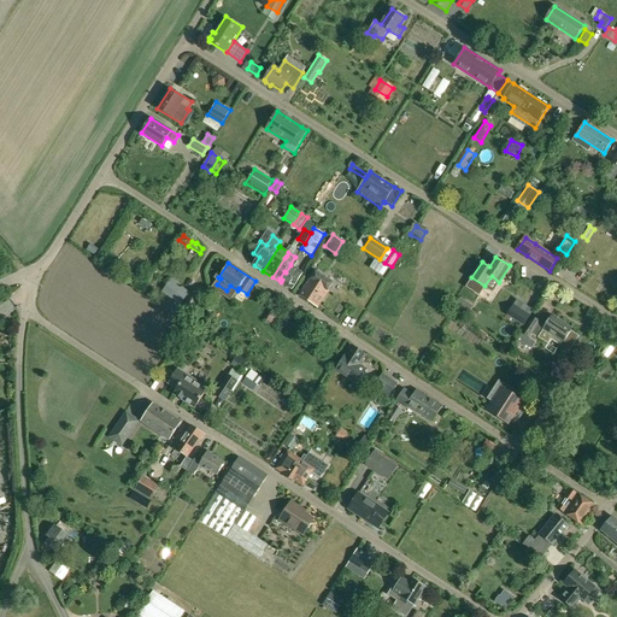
[(282,280),(281,282),(288,287),(292,289),(303,274),(299,270),(291,265),(286,272),(285,271),(280,278),(282,280)]
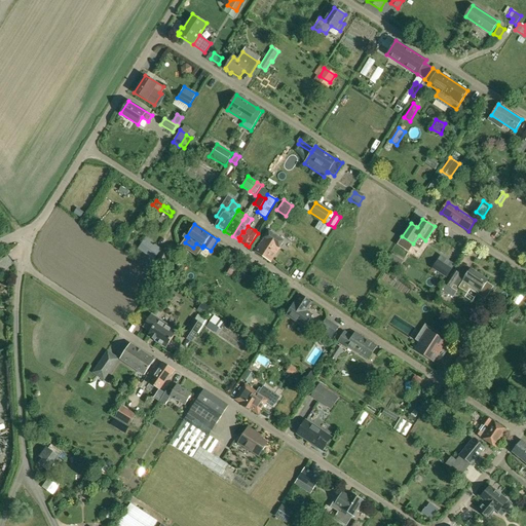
[(255,252),(270,262),(285,240),(268,230),(255,252)]
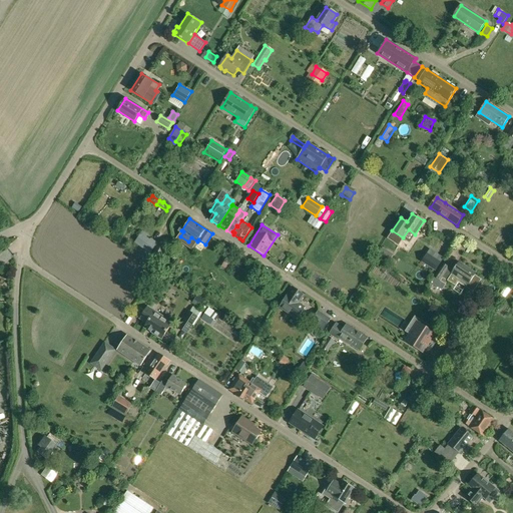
[(134,243),(136,244),(144,249),(144,248),(150,239),(140,233),(134,243)]
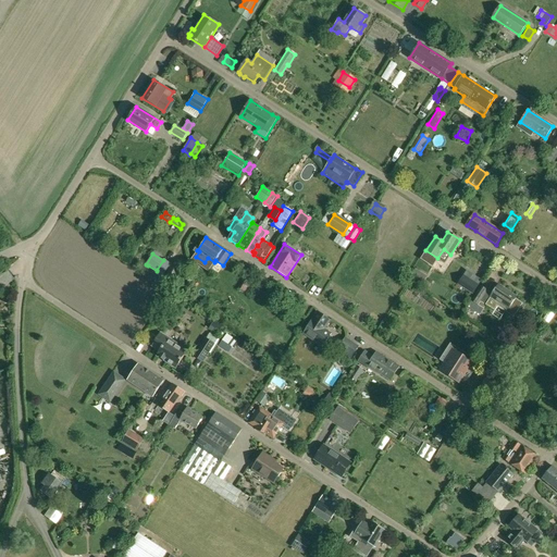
[(170,267),(162,280),(171,285),(178,272),(170,267)]
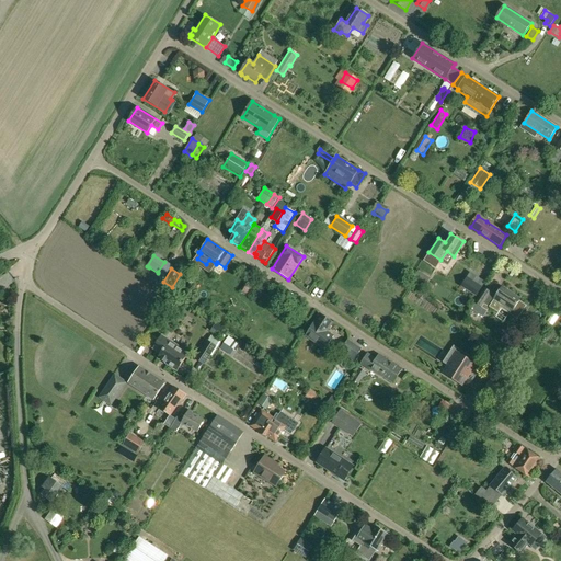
[(428,277),(418,271),(413,278),(423,285),(428,277)]
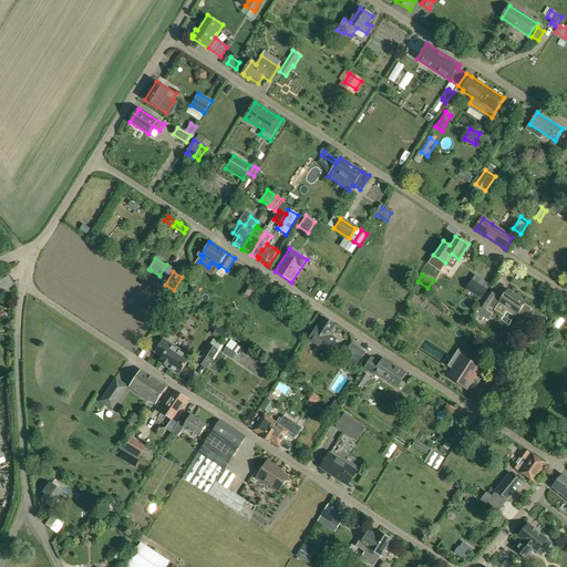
[(488,290),(473,280),(466,289),(483,299),(488,290)]
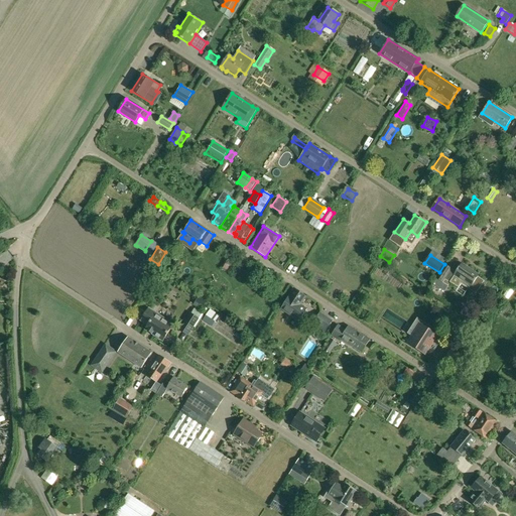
[(222,268),(229,272),(235,263),(228,258),(222,268)]
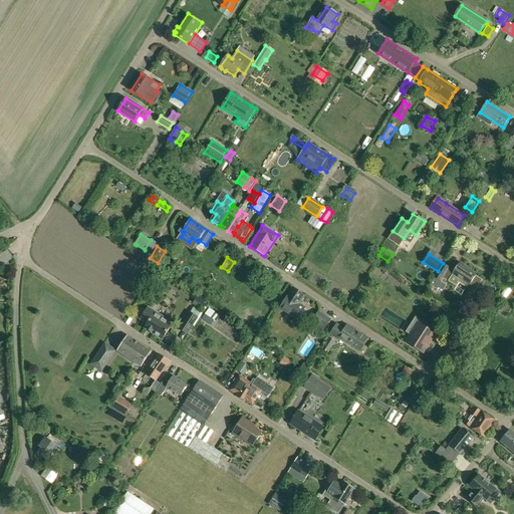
[(166,272),(169,267),(163,263),(160,268),(166,272)]
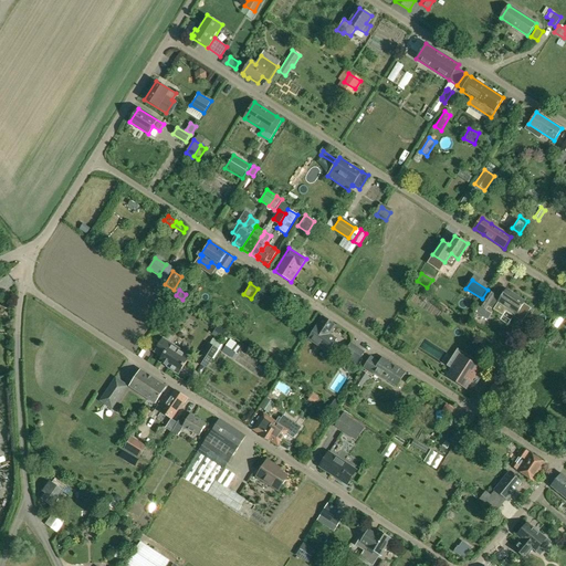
[(481,307),(477,314),(488,321),(494,310),(502,315),(507,308),(516,314),(517,313),(521,314),(523,314),(525,313),(527,310),(528,307),(526,305),(524,303),(525,302),(506,290),(501,299),(489,291),(479,306),(481,307)]
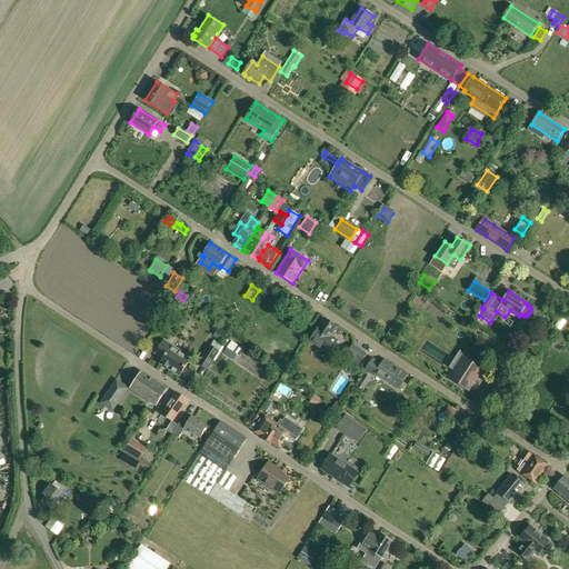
[(325,318),(309,341),(323,350),(325,349),(328,350),(332,343),(329,341),(338,328),(325,318)]
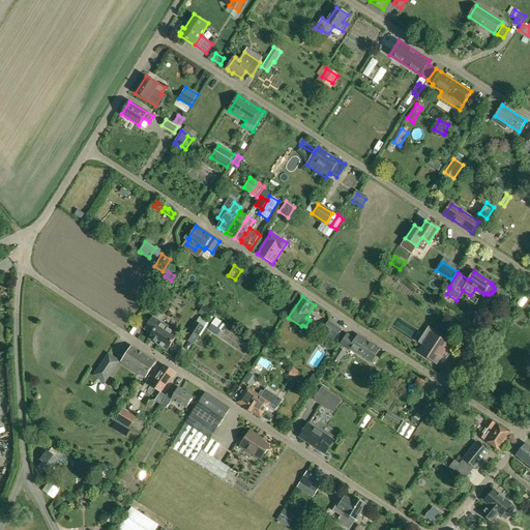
[(523,296),(518,304),(522,307),(527,299),(523,296)]
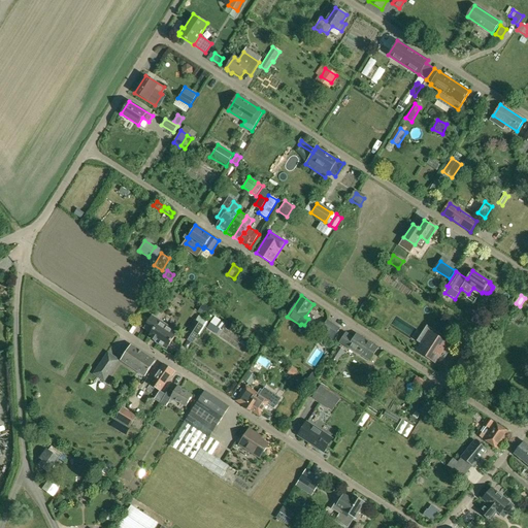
[(210,317),(213,312),(202,304),(197,312),(203,317),(205,314),(210,317)]
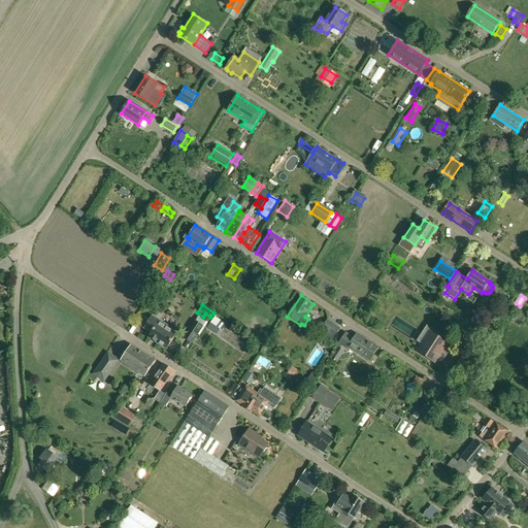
[(143,328),(151,332),(149,337),(151,338),(151,339),(155,341),(166,349),(176,333),(171,330),(172,329),(152,316),(143,328)]
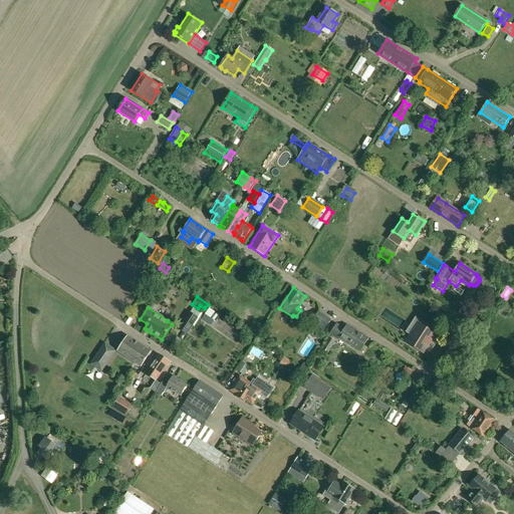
[(187,334),(199,317),(189,311),(178,328),(187,334)]
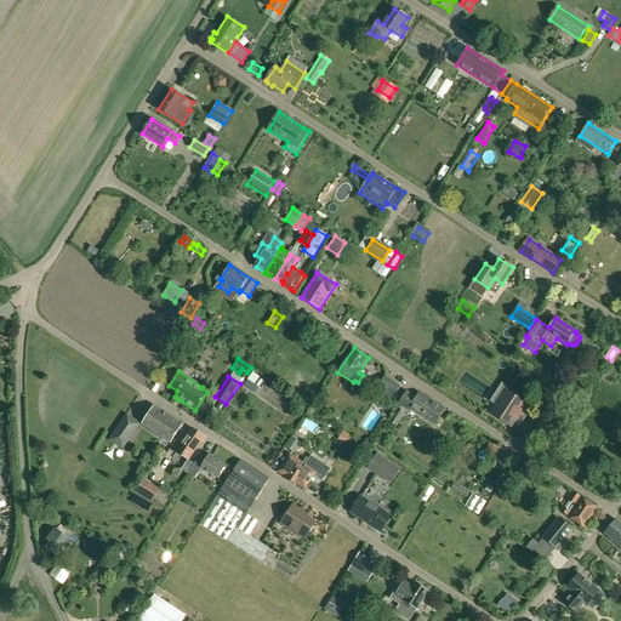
[(574,386),(579,388),(582,386),(584,382),(582,379),(579,376),(574,379),(573,382),(574,386)]
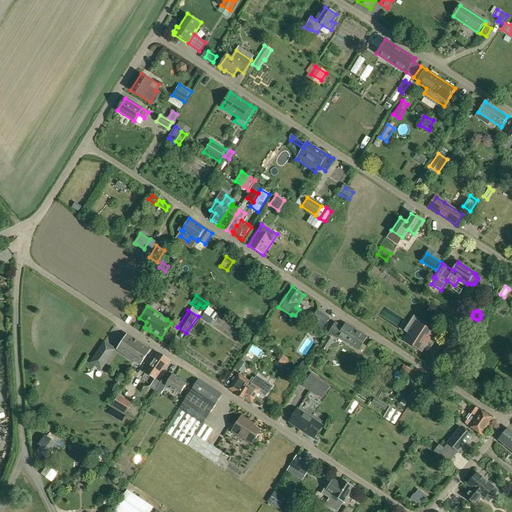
[(329,319),(317,311),(311,321),(322,329),(329,319)]
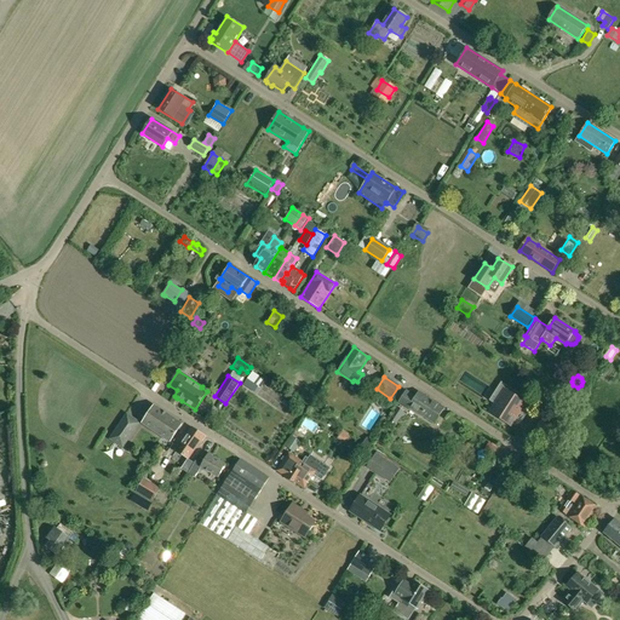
[(505,390),(491,412),(511,425),(526,403),(505,390)]
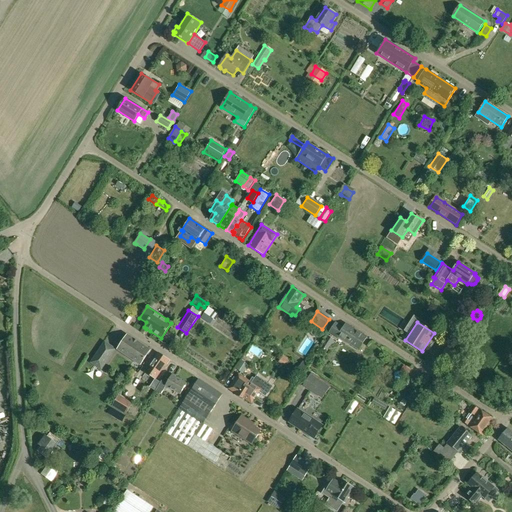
[(311,324),(307,331),(313,334),(317,328),(311,324)]
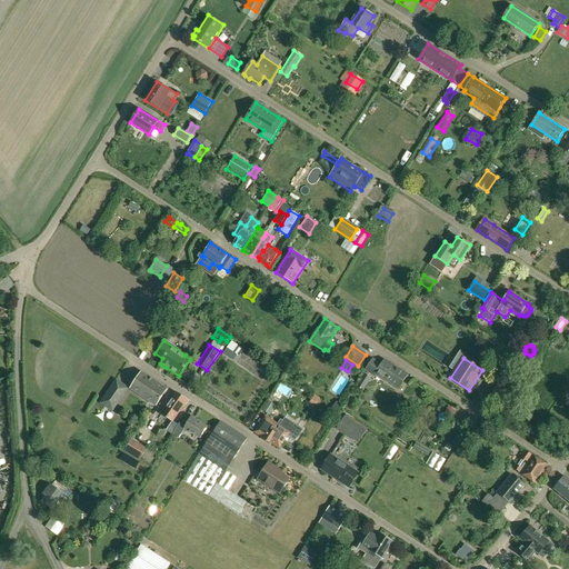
[(376,373),(399,388),(407,375),(383,360),(381,363),(376,373)]
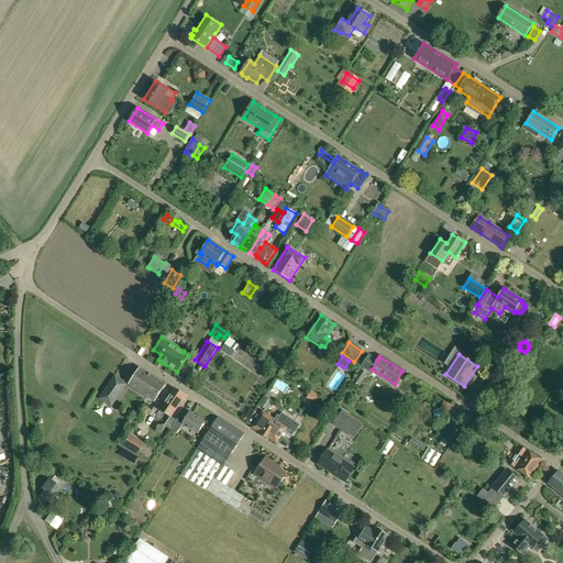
[(129,384),(155,401),(165,385),(139,368),(129,384)]
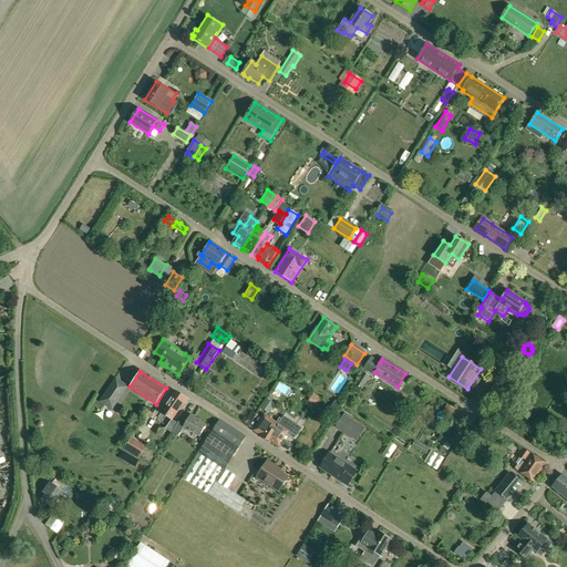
[(346,372),(333,390),(343,395),(354,378),(346,372)]
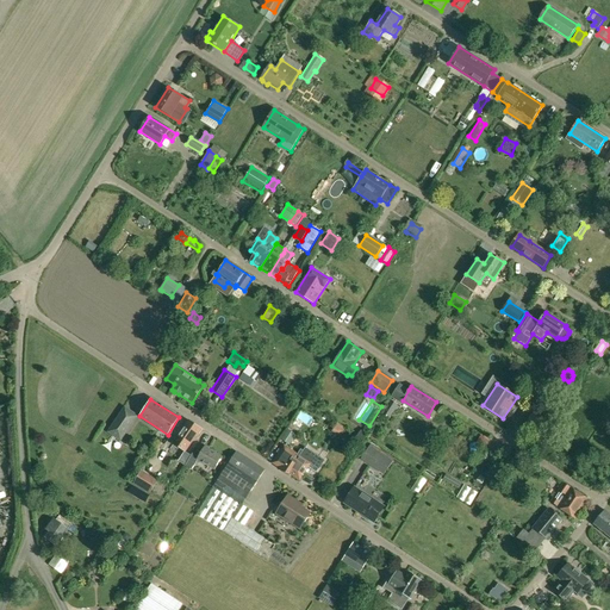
[(381,415),(388,419),(397,404),(391,400),(381,415)]
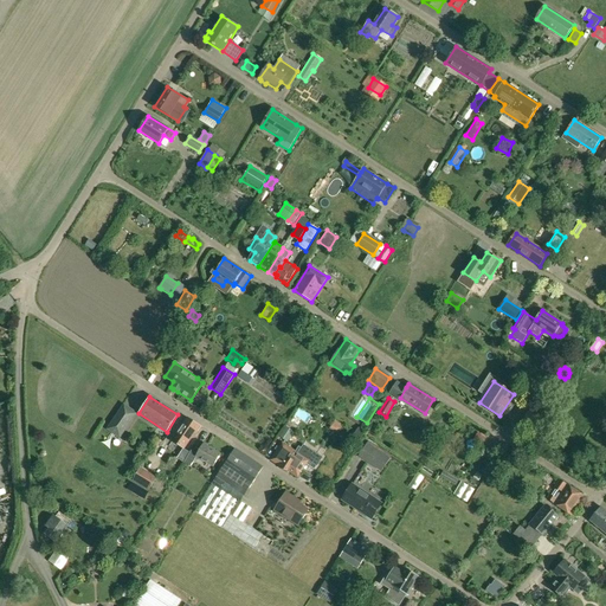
[(120,438),(137,412),(123,404),(107,430),(120,438)]
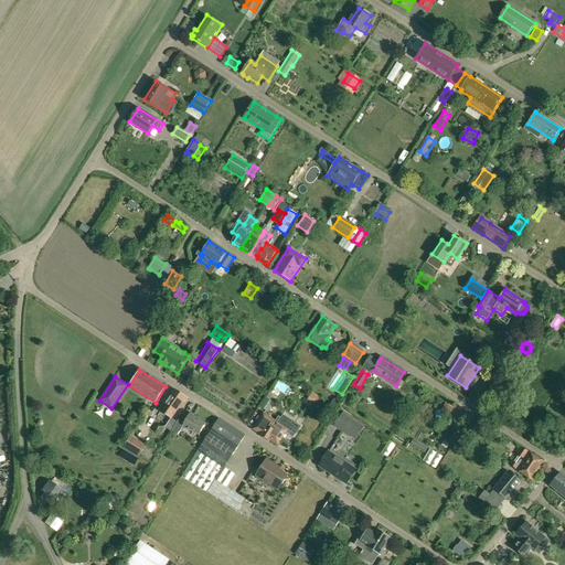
[(497,380),(487,395),(499,403),(509,387),(497,380)]
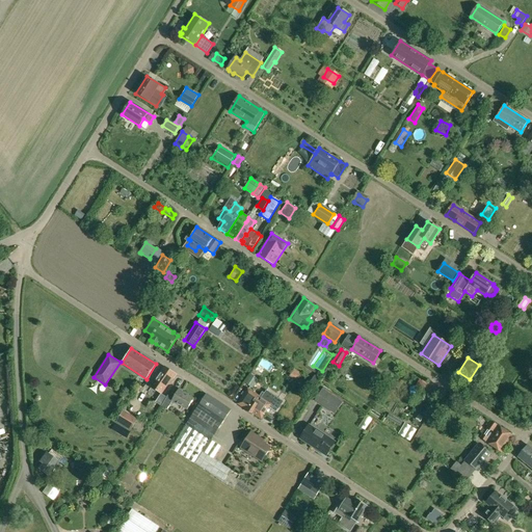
[(280,378),(286,370),(281,366),(274,375),(280,378)]
